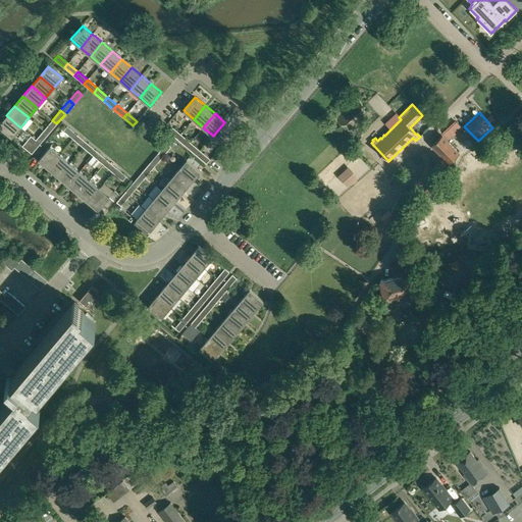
[(0,122),(0,126),(11,137),(20,127),(6,115),(0,122)]
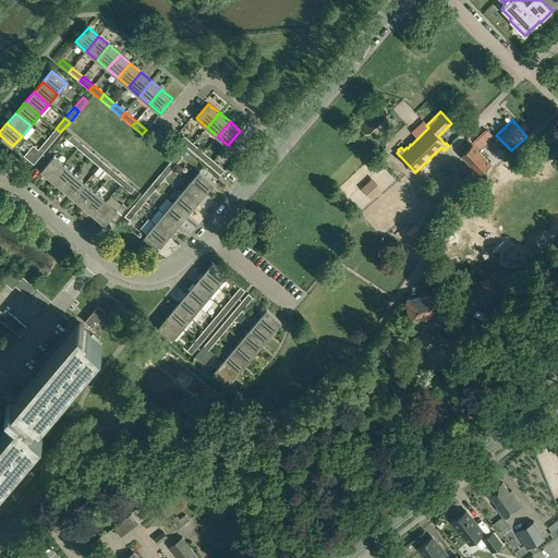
[(47,140),(51,143),(60,132),(56,129),(47,140)]
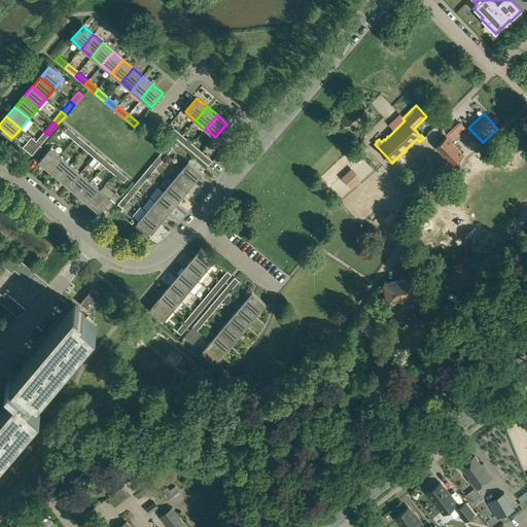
[(237,132),(226,124),(215,137),(225,145),(237,132)]
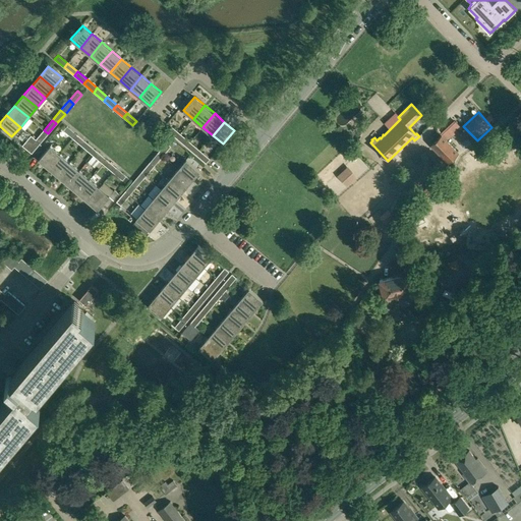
[(167,130),(170,132),(177,138),(180,134),(170,125),(167,130)]
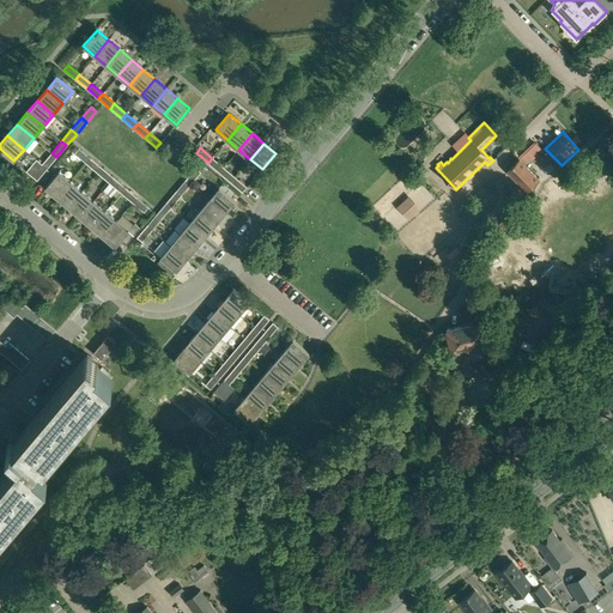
[(86,163),(90,158),(79,149),(74,153),(86,163)]
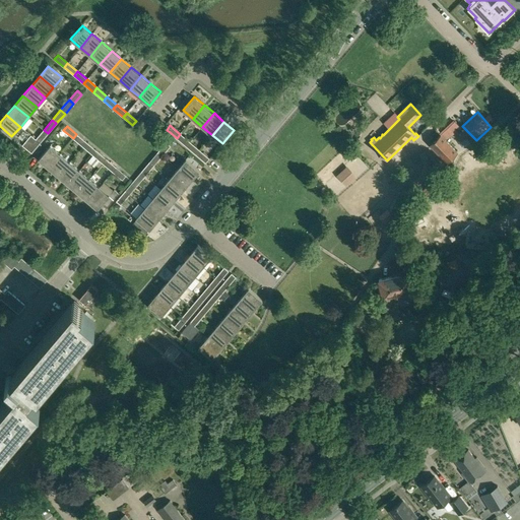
[(36,139),(40,143),(48,133),(44,130),(36,139)]
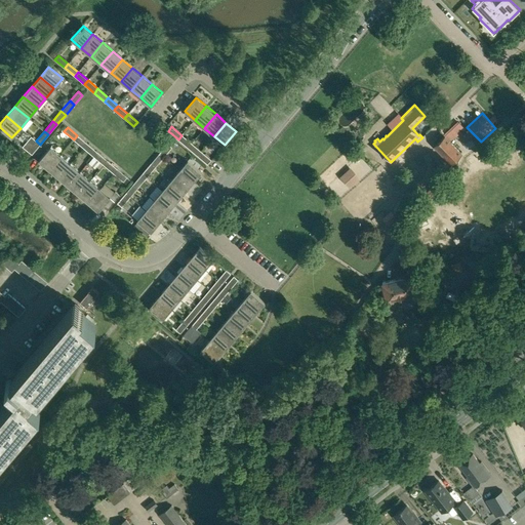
[(77,135),(74,139),(83,148),(87,144),(77,135)]
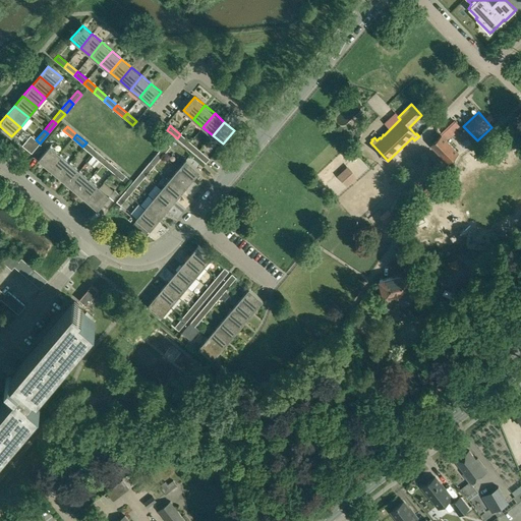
[(180,134),(177,138),(186,147),(190,142),(180,134)]
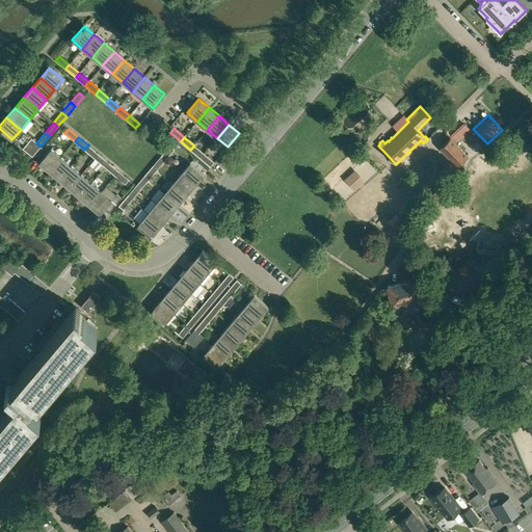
[(31,138),(23,149),(28,153),(32,156),(41,147),(36,142),(31,138)]
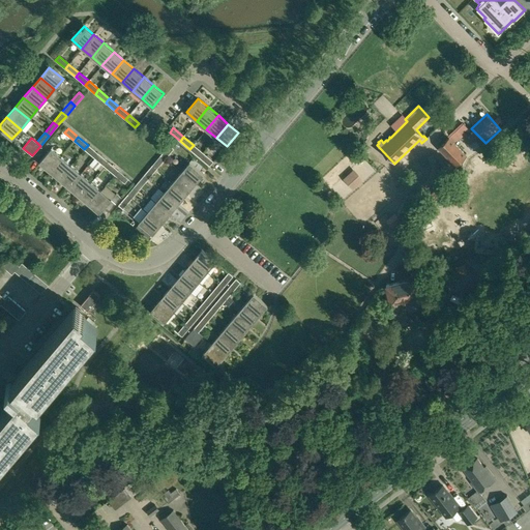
[(448,138),(439,147),(455,165),(466,155),(448,138)]
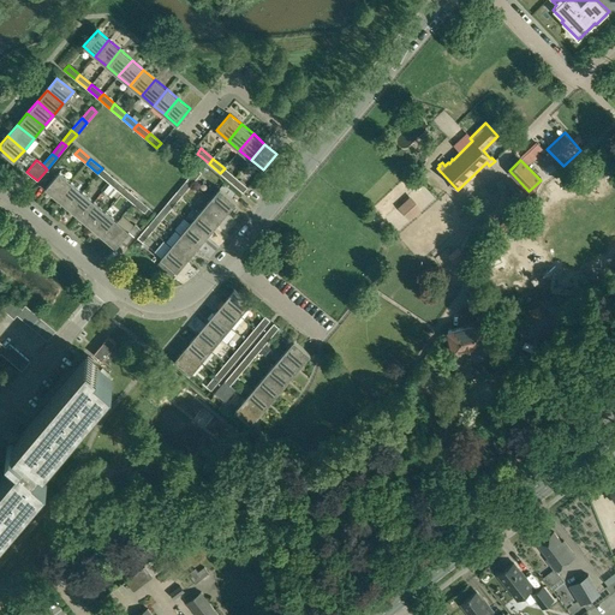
[(102,168),(97,173),(109,183),(113,178),(102,168)]
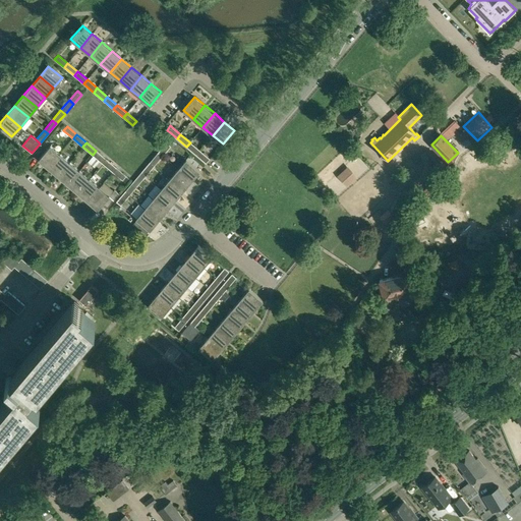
[(166,142),(158,153),(162,157),(170,147),(166,142)]
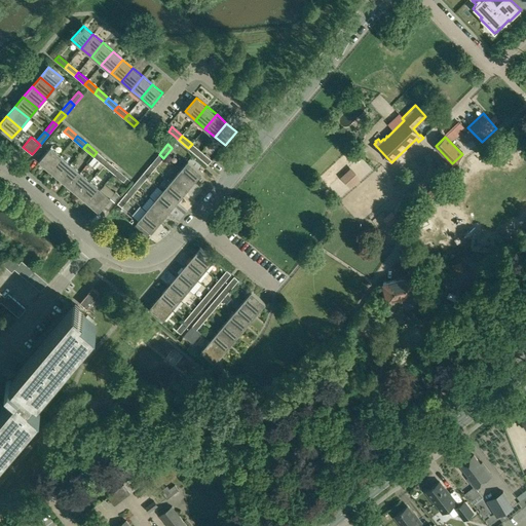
[(192,144),(188,148),(198,156),(202,152),(192,144)]
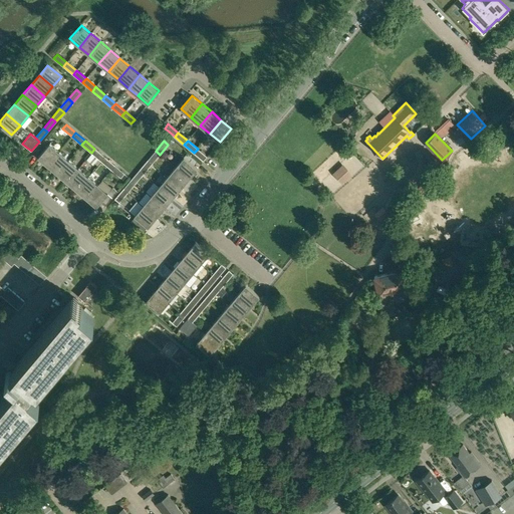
[(48,166),(59,152),(49,144),(38,158),(48,166)]
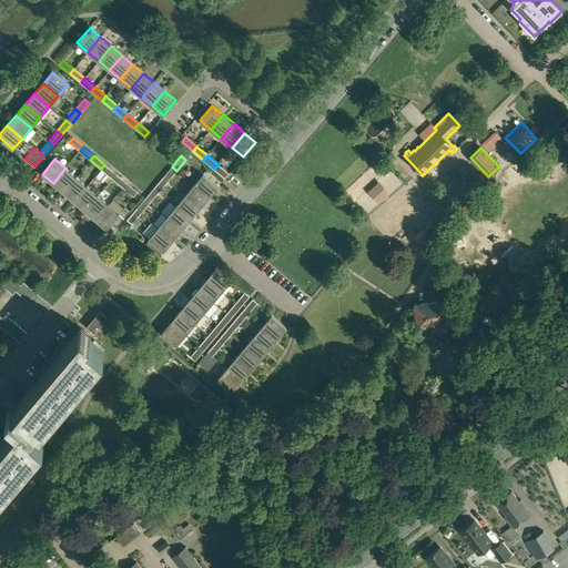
[(104,164),(101,169),(112,179),(115,174),(104,164)]
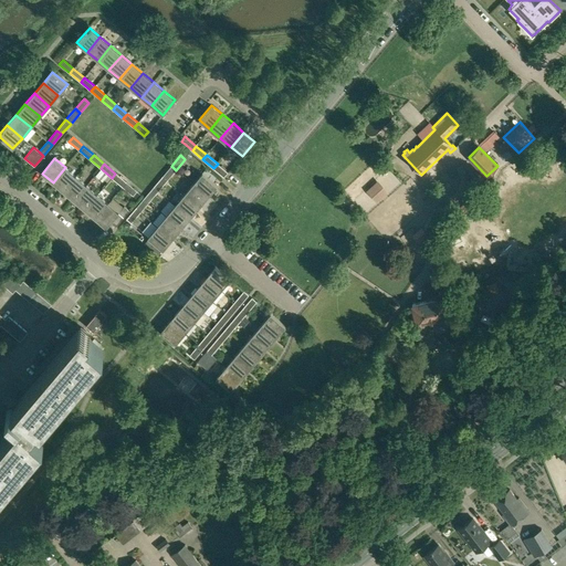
[(218,164),(213,168),(223,177),(228,173),(218,164)]
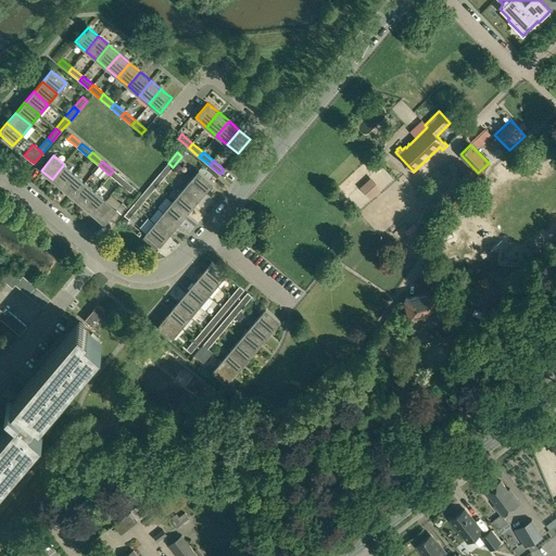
[(164,177),(173,167),(168,163),(160,174),(164,177)]
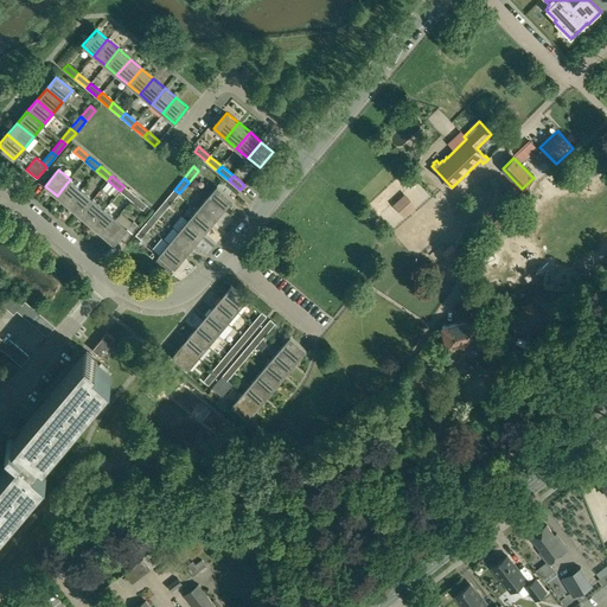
[(81,189),(70,179),(57,196),(68,205),(81,189)]
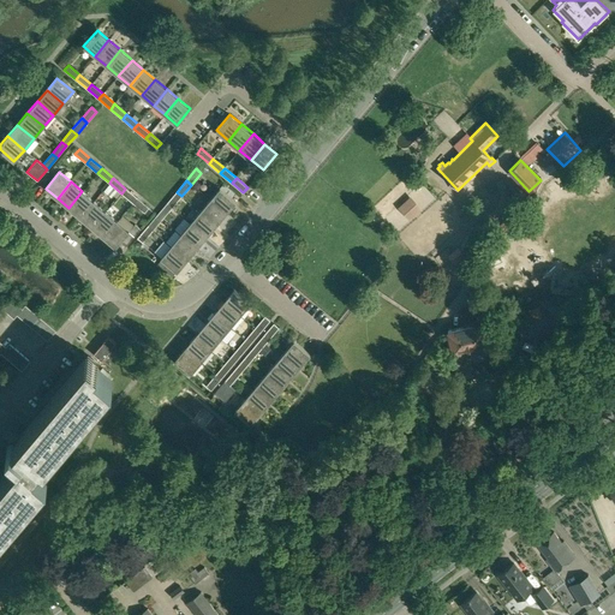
[(220,187),(210,199),(226,214),(236,202),(220,187)]
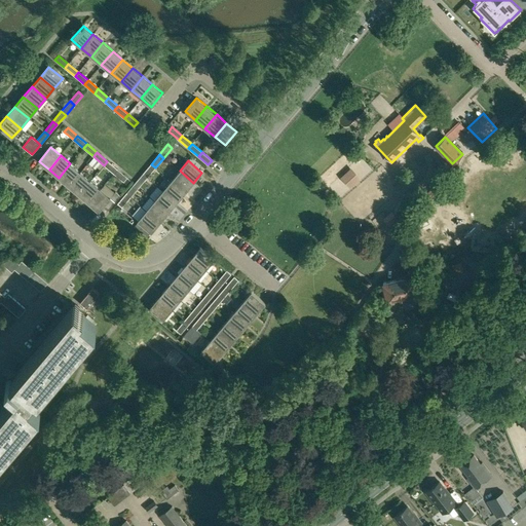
[(113,174),(117,170),(107,161),(104,165),(113,174)]
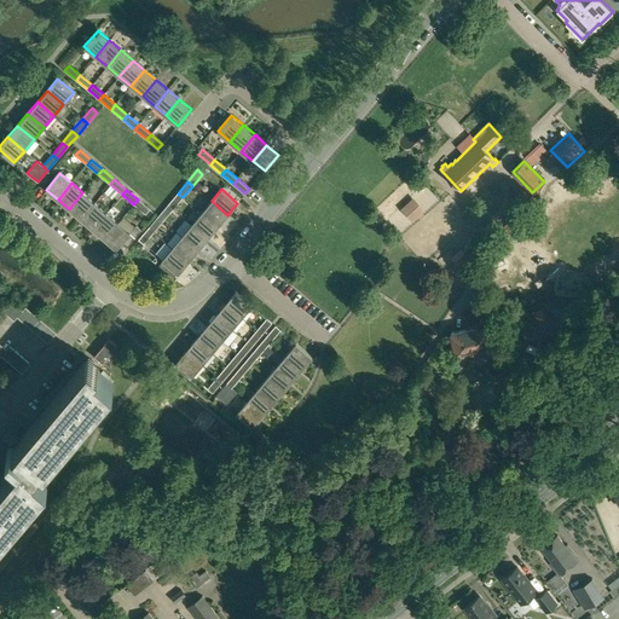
[(81,219),(94,203),(82,192),(69,209),(81,219)]
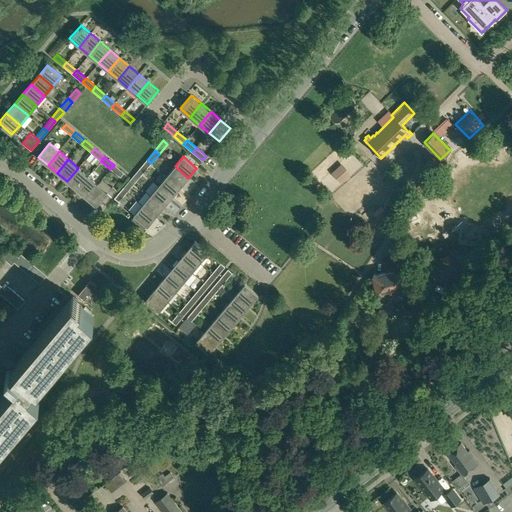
[(143,173),(151,163),(147,160),(139,169),(143,173)]
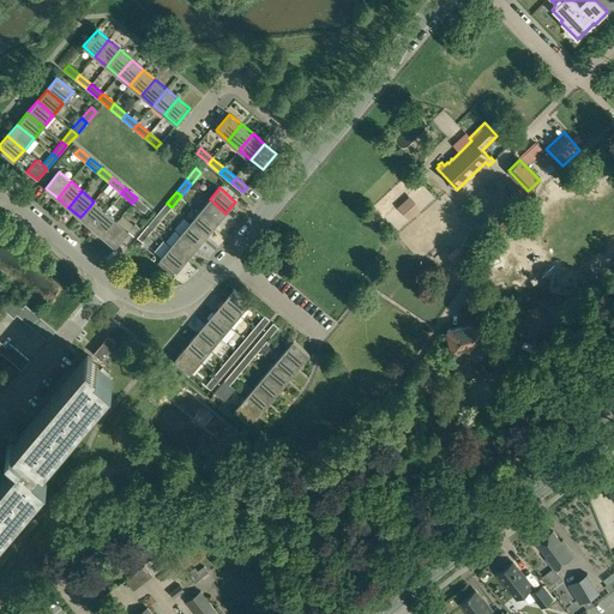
[(503,203),(497,206),(501,212),(506,209),(509,197),(506,192),(499,196),(503,203)]
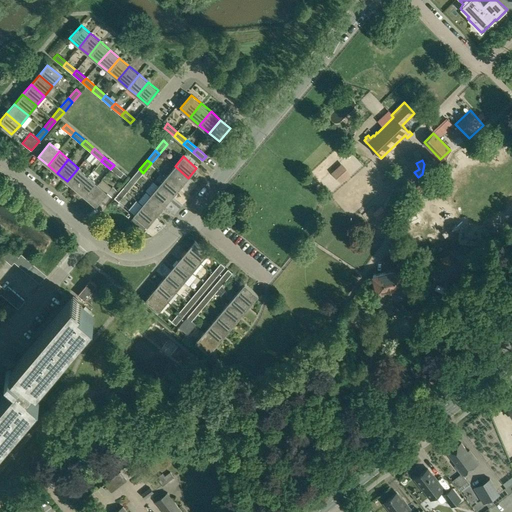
[(114,165),(110,169),(120,177),(123,173),(114,165)]
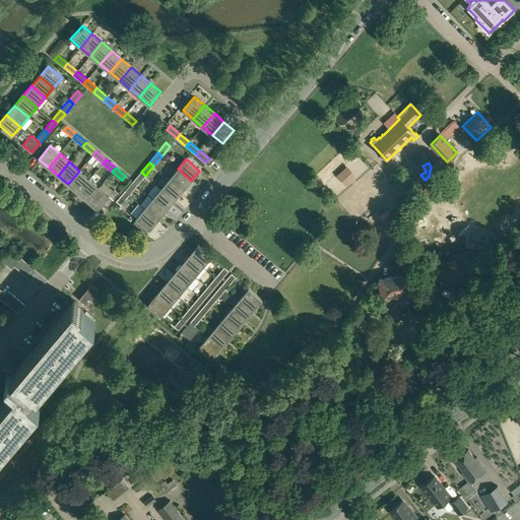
[(178,169),(170,179),(183,190),(191,181),(178,169)]
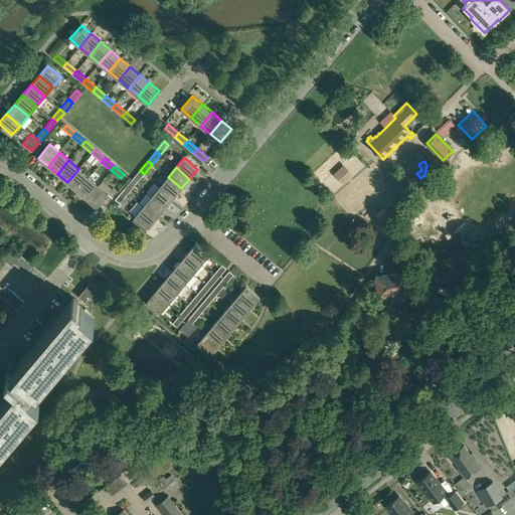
[(67,182),(76,190),(89,177),(78,169),(67,182)]
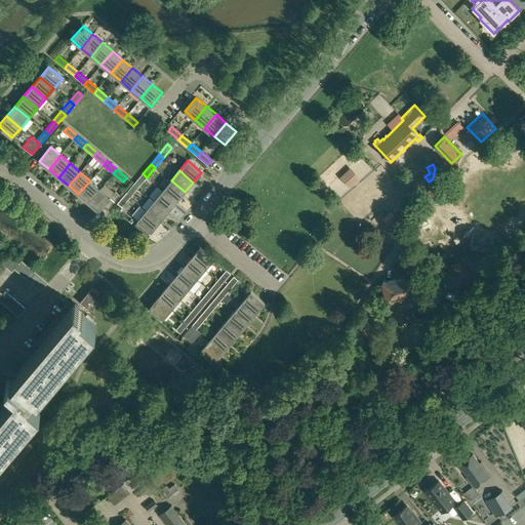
[(138,188),(147,177),(143,173),(133,184),(138,188)]
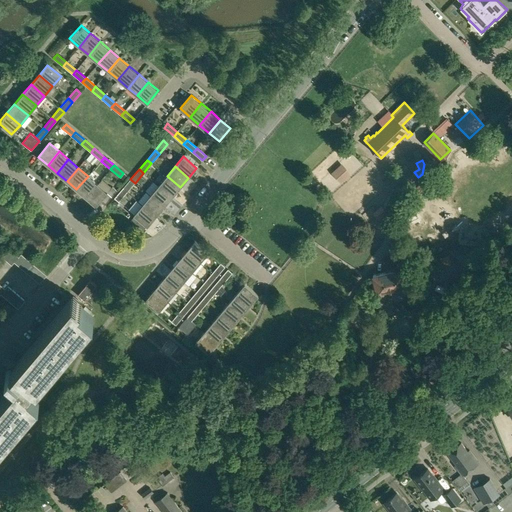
[(88,176),(76,189),(86,197),(98,184),(88,176)]
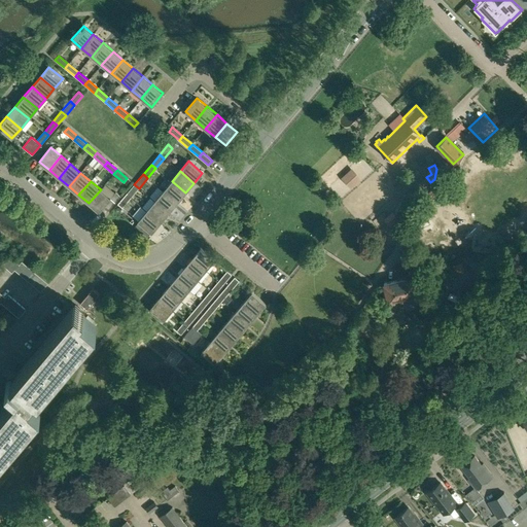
[(172,181),(164,190),(177,203),(185,192),(172,181)]
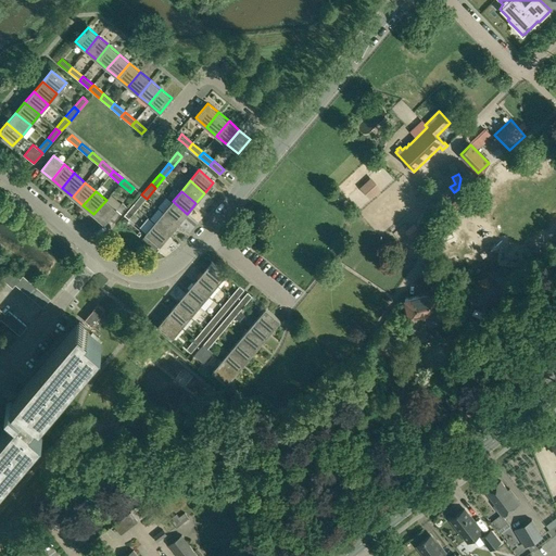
[(137,209),(147,199),(141,194),(133,205),(137,209)]
